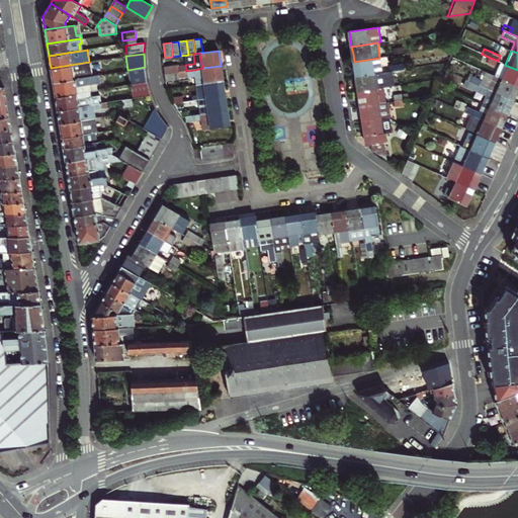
[(381,72),(379,58),(354,62),(355,70),(356,76),(381,72)]
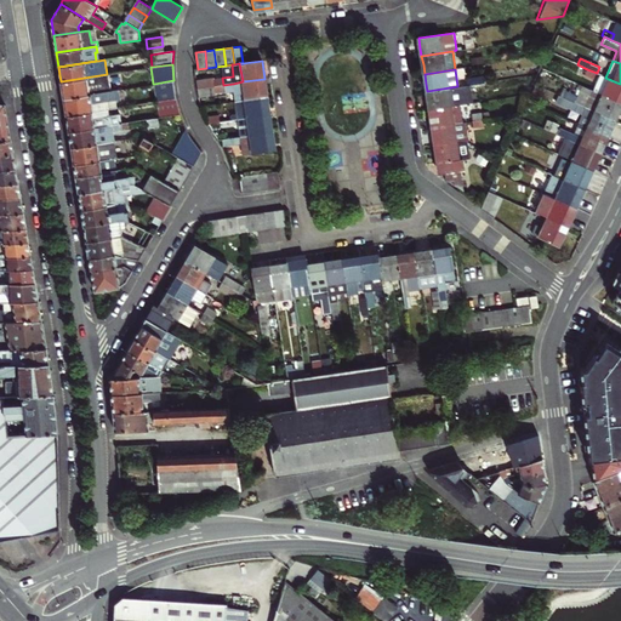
[(597,73),(587,69),(585,74),(593,79),(597,73)]
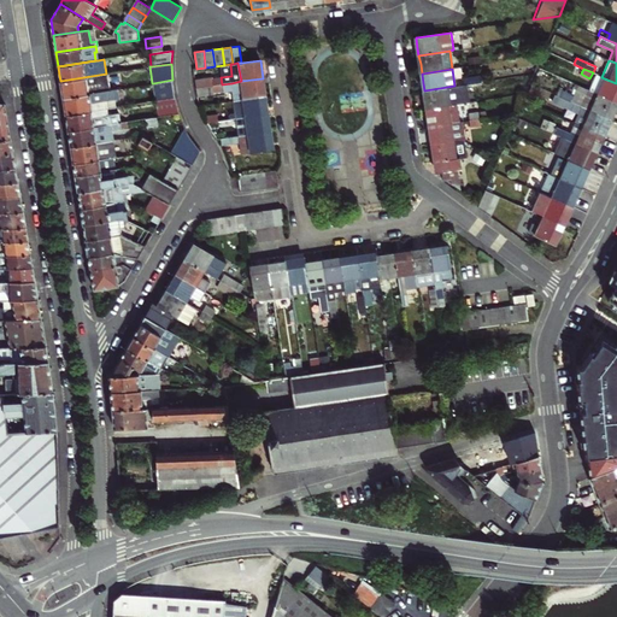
[(62,89),(63,98),(111,90),(109,74),(106,74),(60,81),(62,89)]
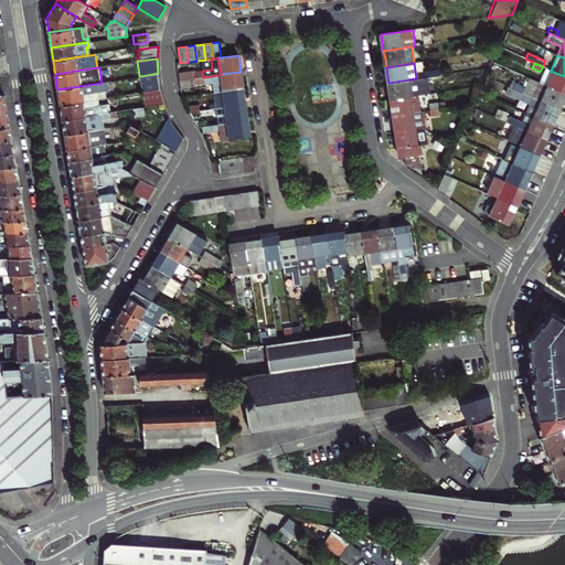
[(564,76),(551,71),(546,68),(539,83),(564,94),(564,76)]
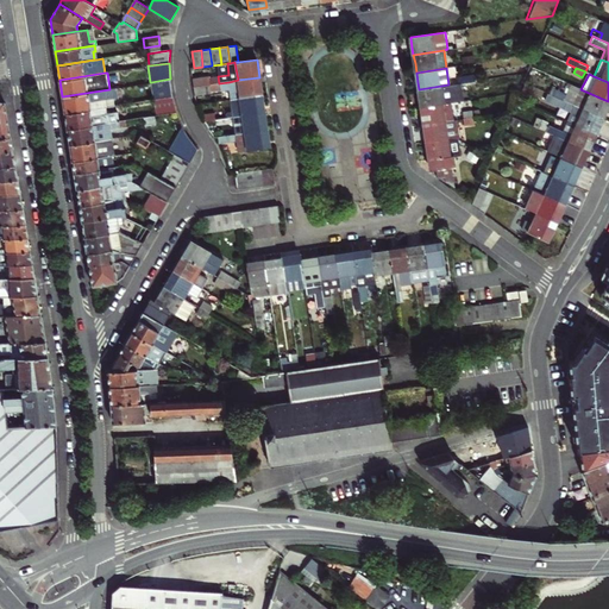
[(208,76),(193,79),(194,87),(219,83),(218,76),(209,77),(208,76)]
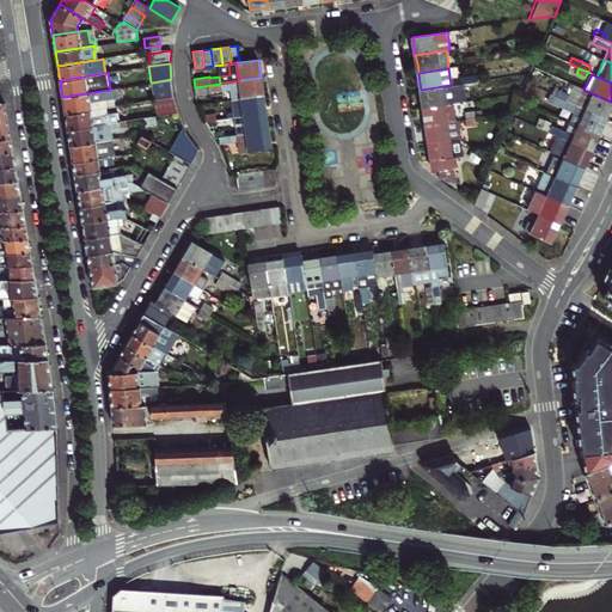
[(195,87),(196,96),(221,92),(221,89),(231,87),(232,99),(242,98),(263,95),(262,87),(261,78),(239,80),(230,83),(220,84),(195,87)]
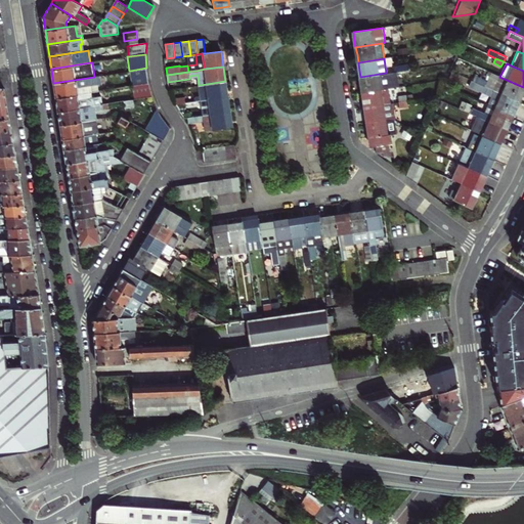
[(133,85),(148,83),(146,68),(130,71),(133,85)]
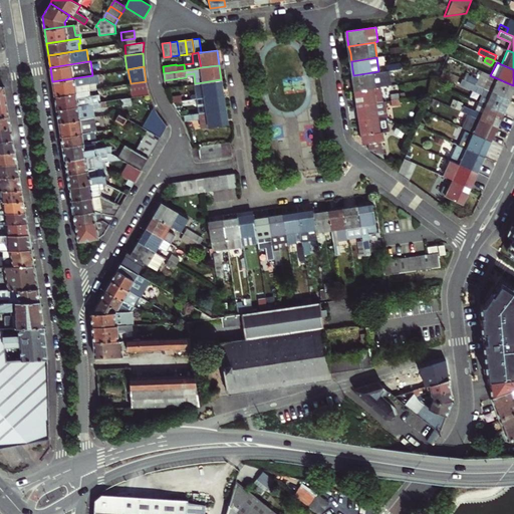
[(444,70),(438,84),(443,86),(449,73),(444,70)]
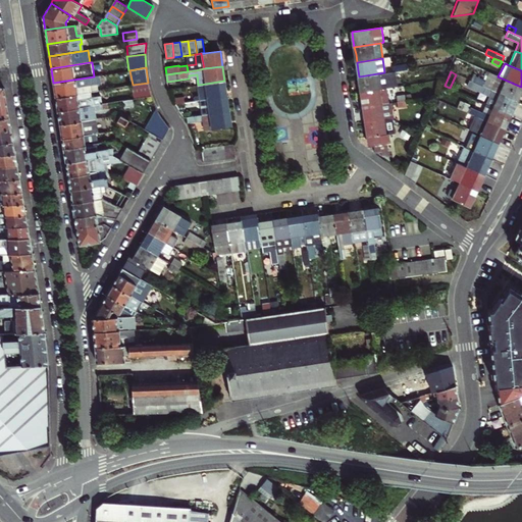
[(361,92),(387,88),(384,72),(359,76),(360,86),(361,92)]
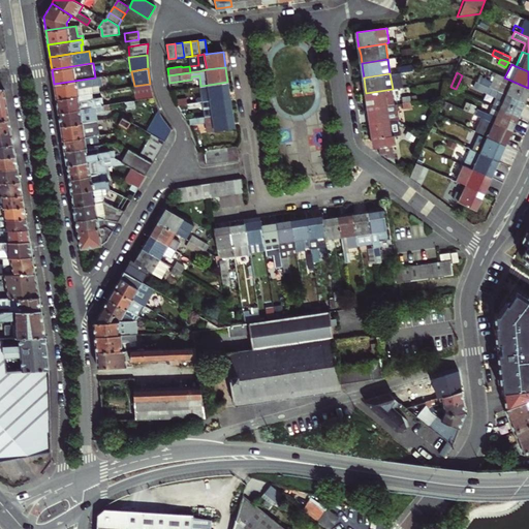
[(499,92),(524,103),(527,96),(528,90),(528,88),(504,78),(496,74),(493,83),(486,80),(484,85),(499,92)]
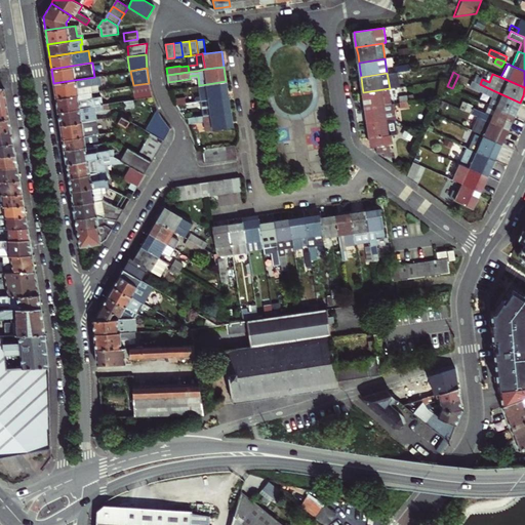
[(92,85),(97,84),(102,83),(101,76),(94,77),(53,83),(54,91),(55,97),(92,92),(93,92),(92,85)]
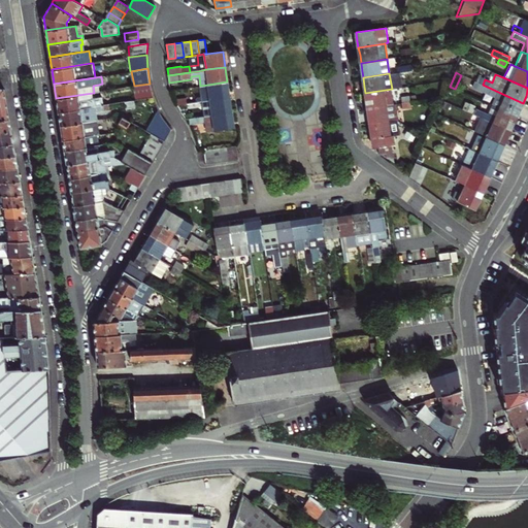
[(202,101),(230,97),(228,90),(227,81),(208,85),(200,86),(202,101)]
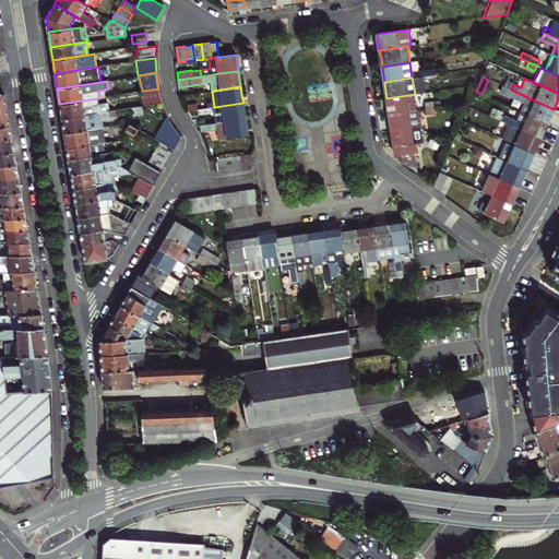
[(550,116),(554,109),(527,97),(511,90),(502,86),(500,92),(524,104),(521,111),(521,113),(547,123),(550,116)]
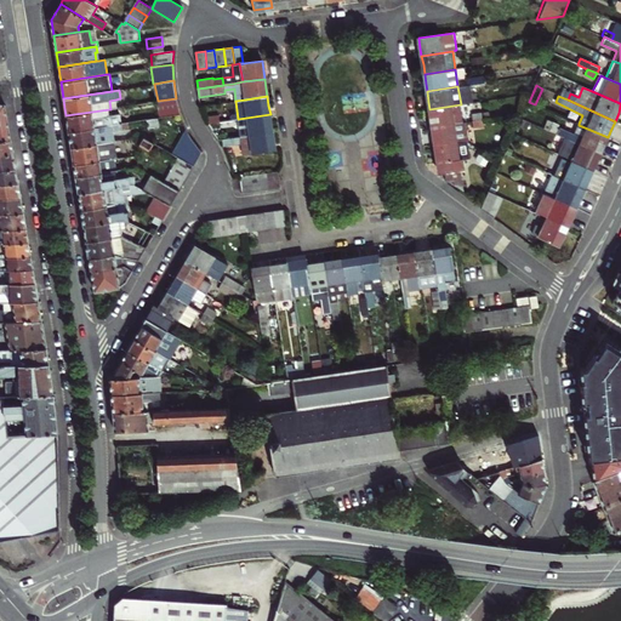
[(158,101),(160,118),(181,114),(176,98),(158,101)]
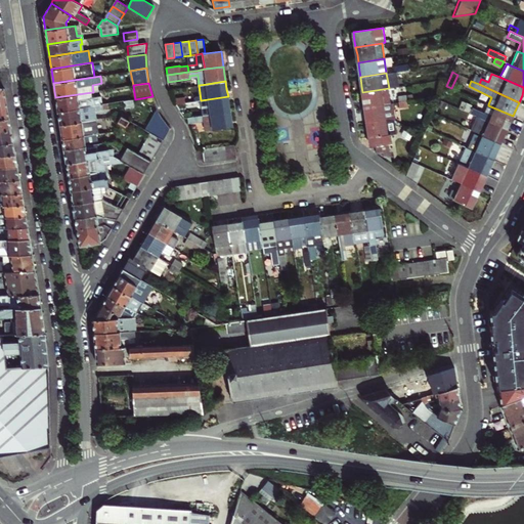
[(0,119),(9,118),(7,104),(4,88),(0,87),(0,119)]
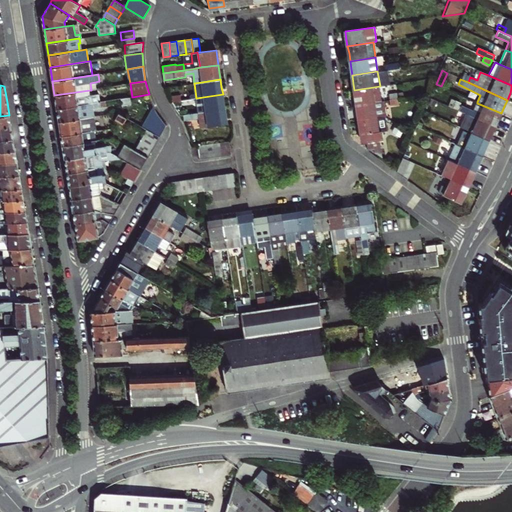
[(356,105),(382,101),(380,86),(354,90),(355,98),(356,105)]
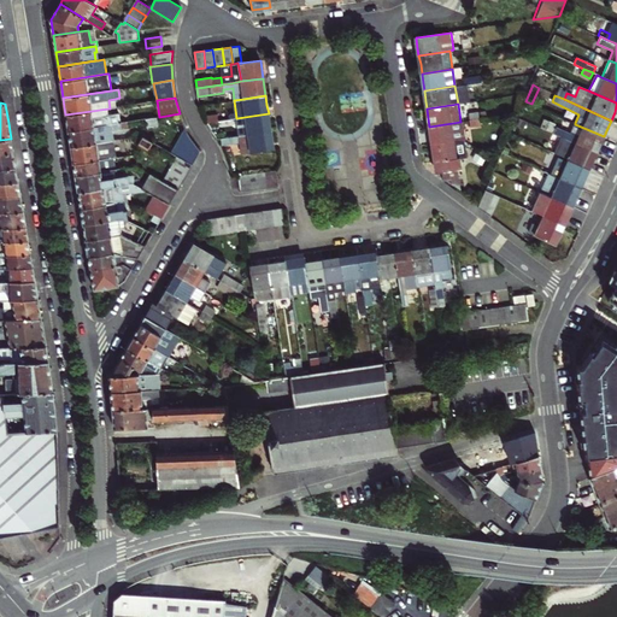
[(109,109),(65,115),(66,123),(68,131),(121,123),(119,113),(110,115),(109,109)]
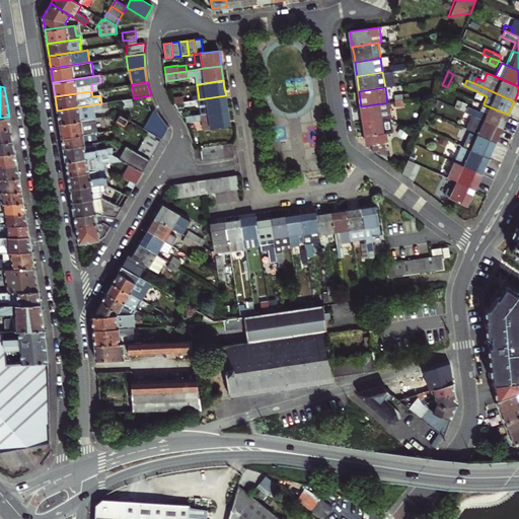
[(199,99),(202,115),(228,110),(227,103),(226,95),(199,99)]
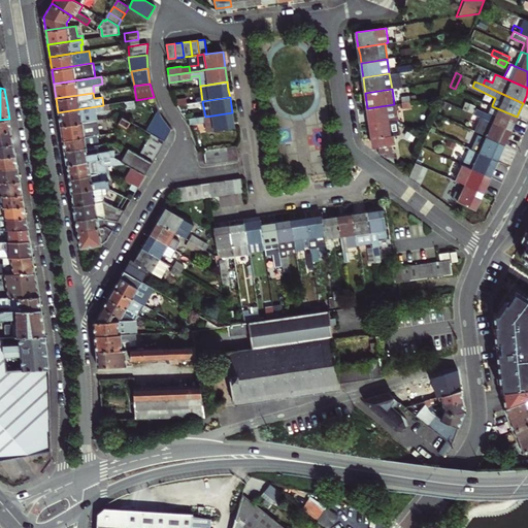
[(397,119),(395,104),(394,104),(367,108),(369,117),(370,123),(397,119)]
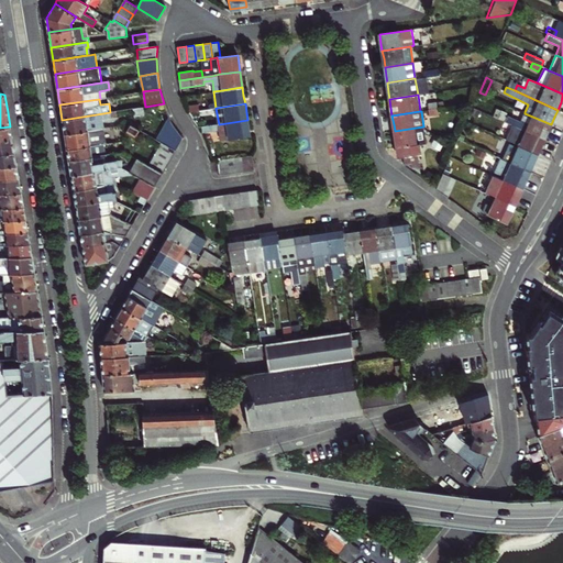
[(110,112),(62,120),(64,129),(65,135),(103,130),(102,121),(111,119),(110,112)]
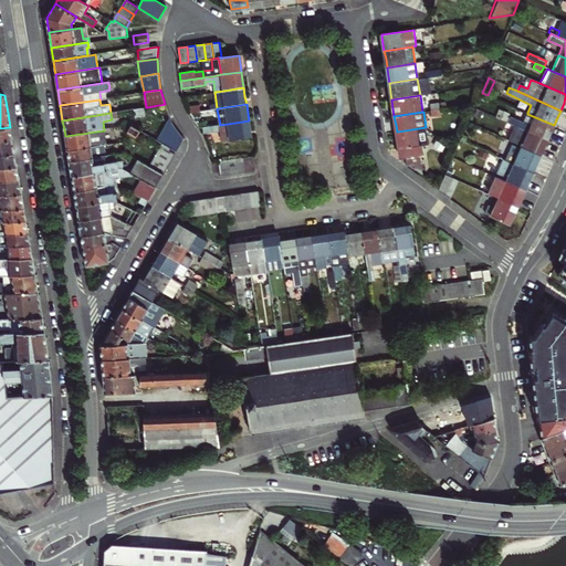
[(522,129),(546,140),(551,133),(554,125),(527,114),(523,123),(511,117),(509,123),(521,128),(522,129)]
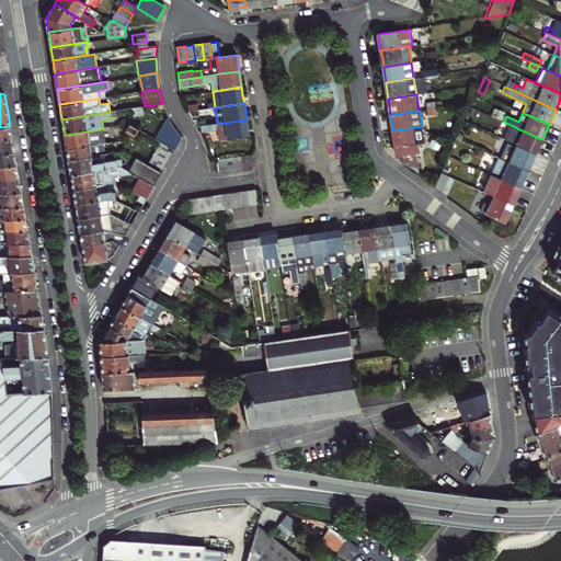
[(538,147),(541,139),(517,128),(516,127),(504,122),(487,114),(483,119),(515,134),(511,142),(535,153),(538,147)]
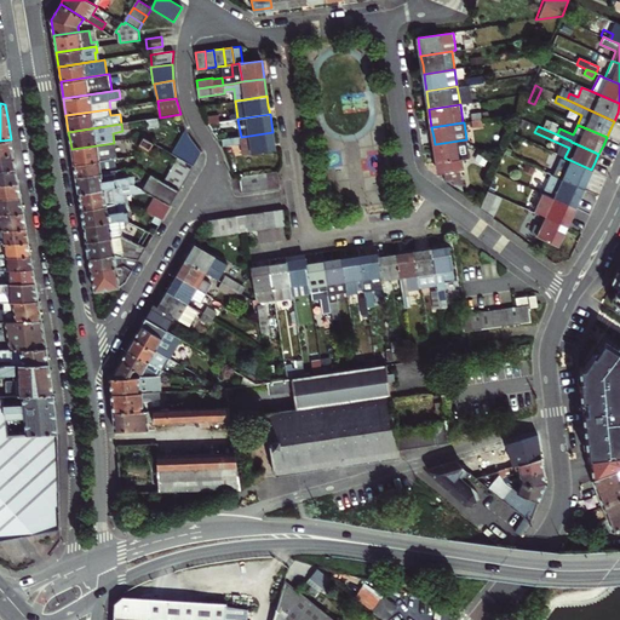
[(274,142),(273,132),(241,137),(222,139),(223,147),(242,143),(244,155),(275,151),(274,142)]
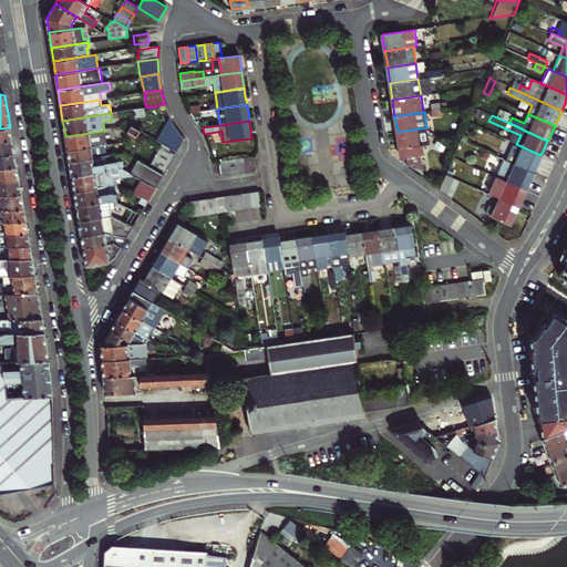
[(162,143),(163,144),(177,152),(184,138),(174,124),(162,143)]
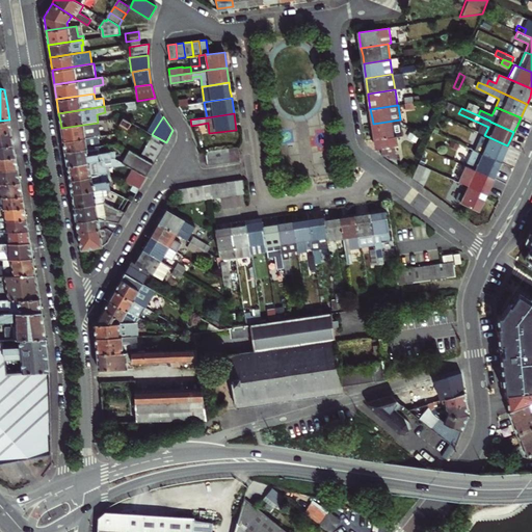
[(132,124),(123,118),(120,125),(129,130),(132,124)]
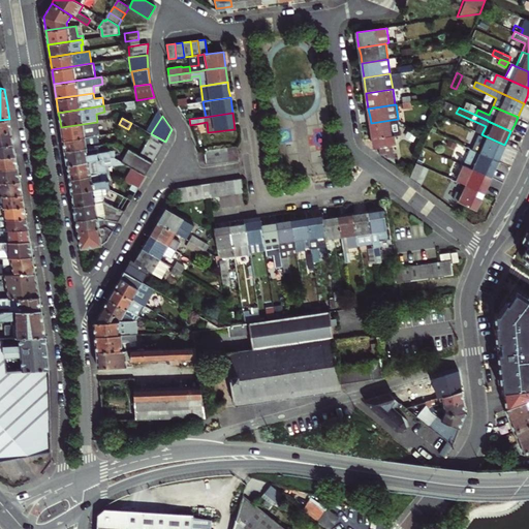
[(0,132),(11,131),(10,125),(9,119),(0,120),(0,132)]
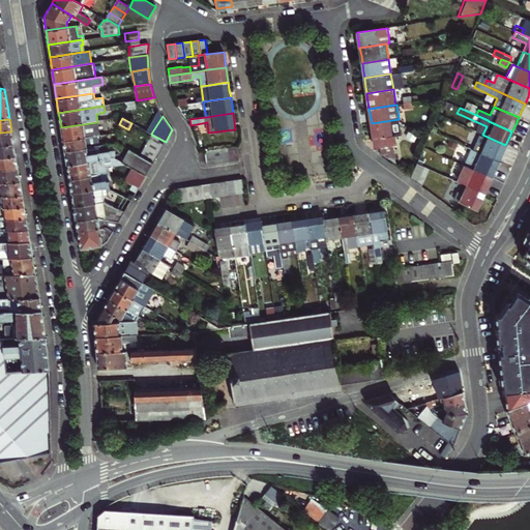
[(402,135),(399,119),(372,123),(373,134),(375,148),(394,145),(392,137),(402,135)]
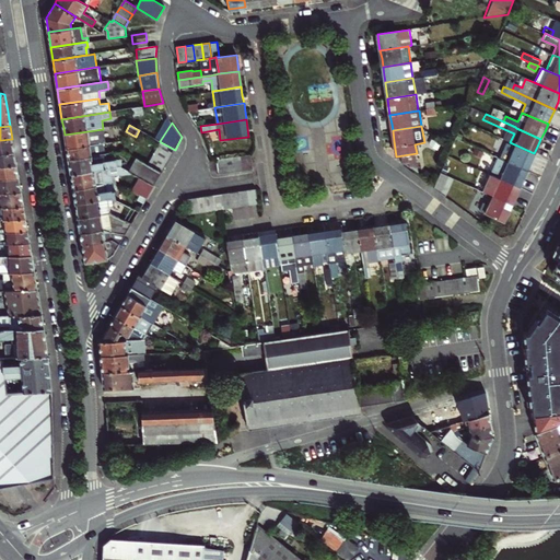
[(67,148),(103,142),(105,142),(104,132),(104,128),(103,129),(65,135),(66,142),(67,148)]
